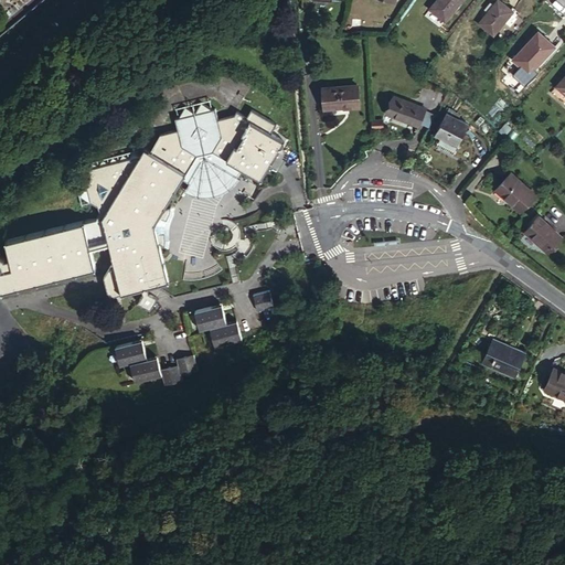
[(445,21),(460,0),(435,0),(429,9),(445,21)]
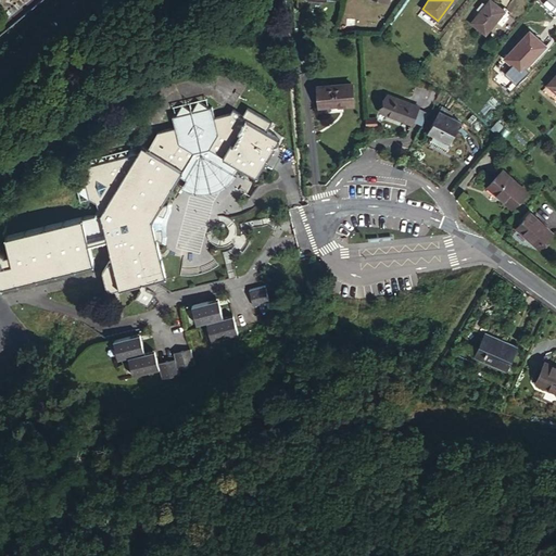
[(491,0),(488,0),(487,2),(481,10),(470,23),(485,35),(504,10),(491,0)]
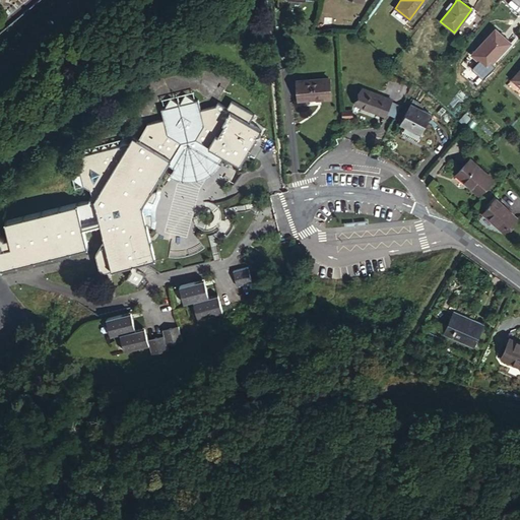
[(450,9),(455,2),(451,0),(450,0),(446,6),(450,9)]
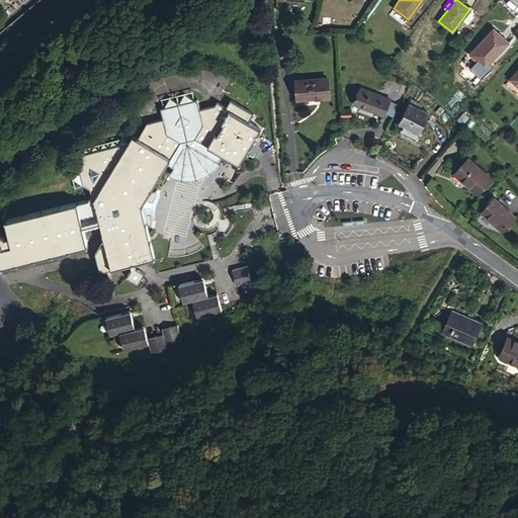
[(485,68),(509,41),(493,27),(469,54),(485,68)]
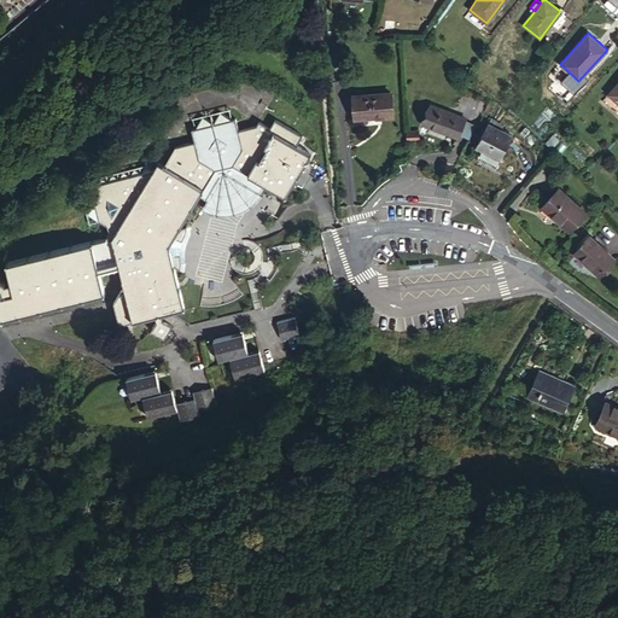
[(617,105),(617,82),(607,95),(617,105)]
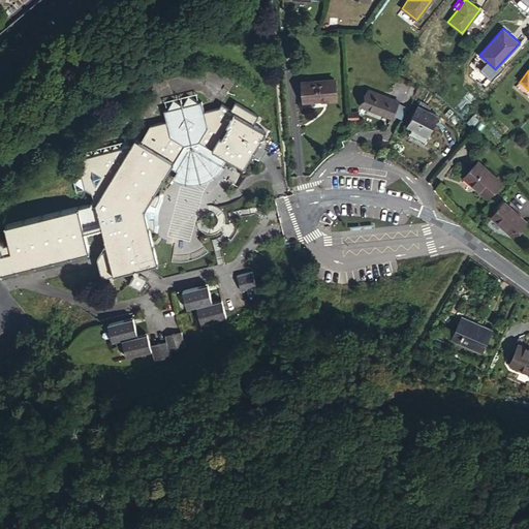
[(331,99),(330,79),(300,79),(301,97),(321,97),(321,99),(331,99)]
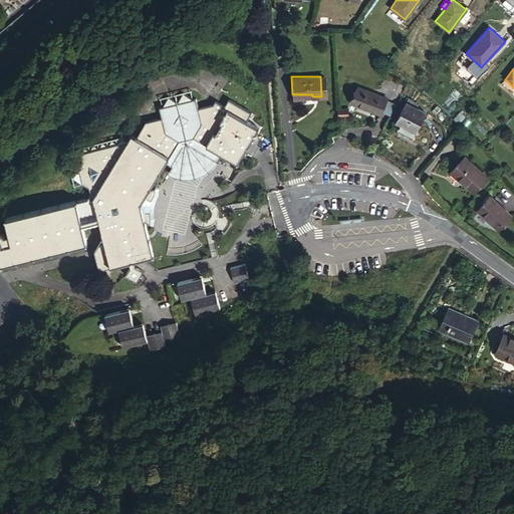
[(355,77),(347,92),(373,108),(382,93),(355,77)]
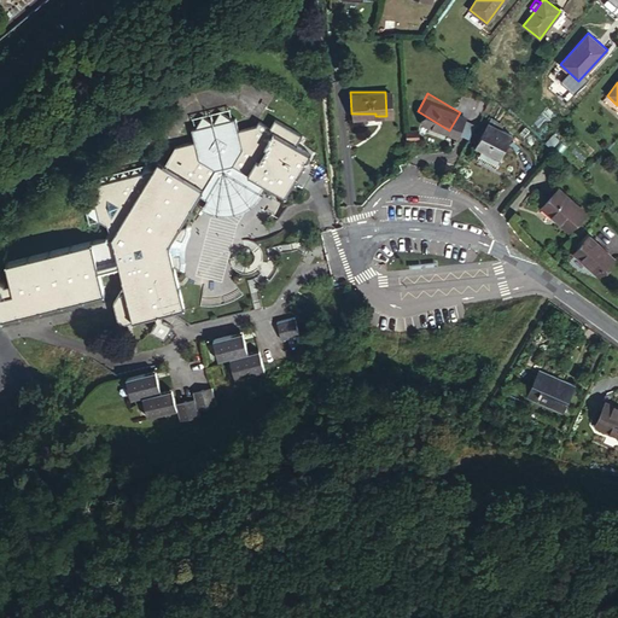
[(202,191),(192,205),(196,208),(202,211),(208,214),(214,216),(216,217),(220,217),(223,217),(232,216),(237,216),(243,213),(250,208),(254,204),(257,198),(263,187),(283,199),(309,157),(295,147),(301,138),(273,120),(267,128),(257,122),(254,127),(237,130),(234,120),(188,130),(191,143),(173,147),(162,165),(202,191)]
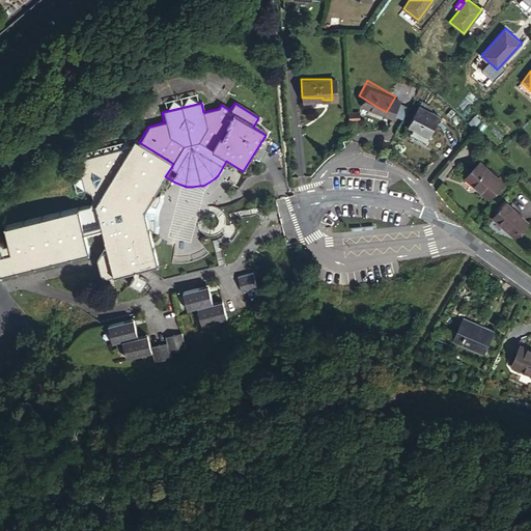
[(412,131),(427,139),(440,116),(419,105),(407,128),(412,131)]
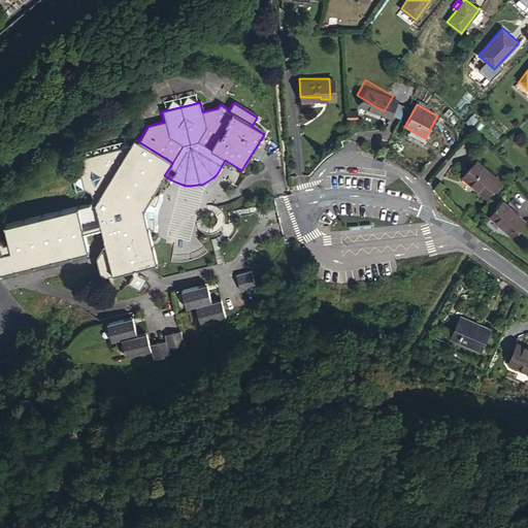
[(458,119),(452,112),(447,119),(453,125),(458,119)]
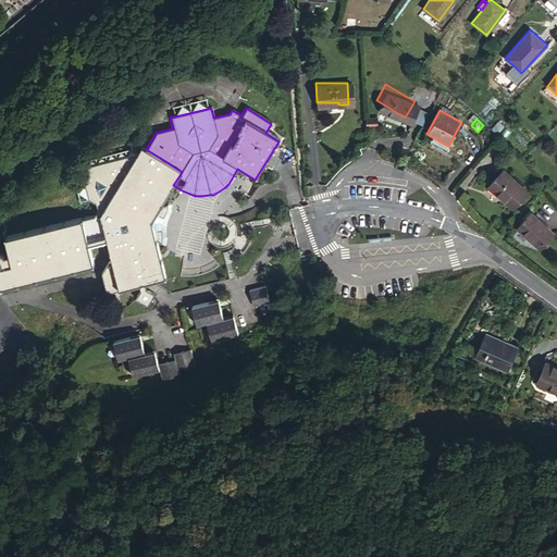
[(429,144),(445,152),(448,146),(432,137),(429,144)]
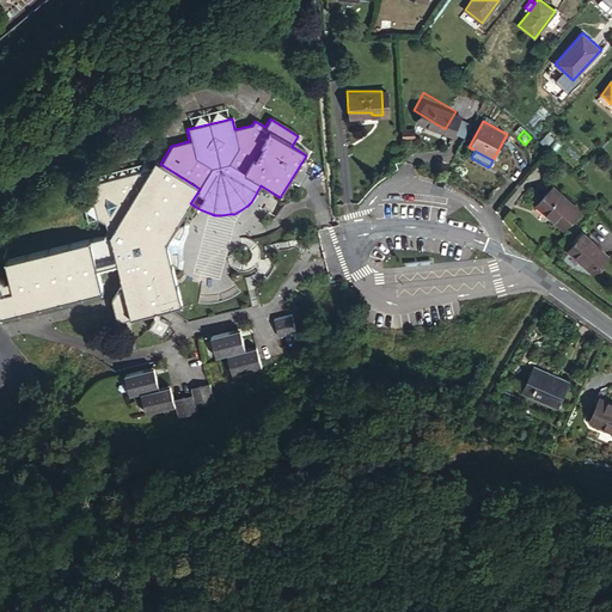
[(116,323),(151,314),(159,313),(181,307),(166,243),(190,203),(200,189),(160,164),(155,161),(151,169),(109,236),(116,264),(121,285),(110,300),(116,323)]
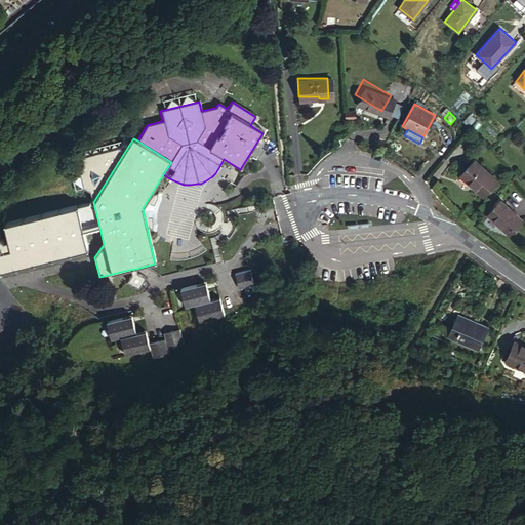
[(93,202),(129,145),(80,157),(82,165),(73,182),(89,192),(91,198),(88,203),(3,223),(7,239),(3,239),(0,237),(0,247),(0,250),(0,249),(0,270),(87,250),(83,231),(99,227),(93,202)]
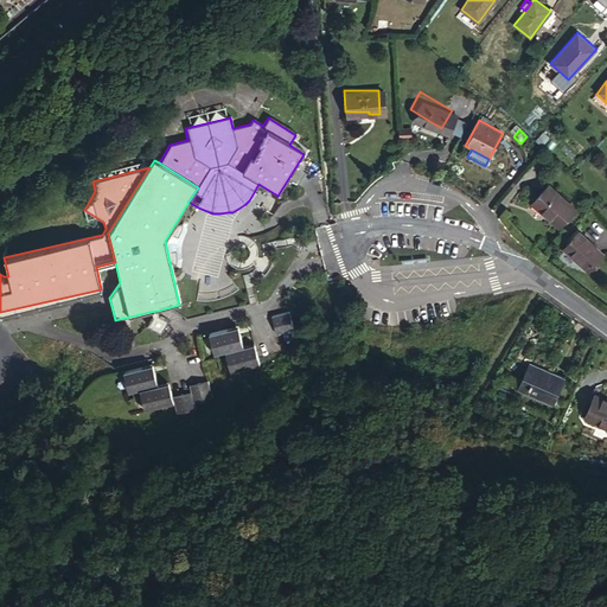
[(528,202),(554,227),(572,209),(544,184),(528,202)]
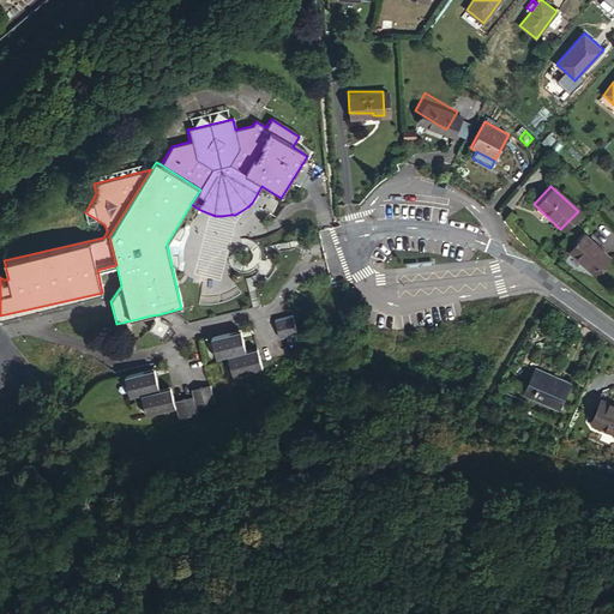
[(589,274),(603,259),(579,236),(566,250),(589,274)]
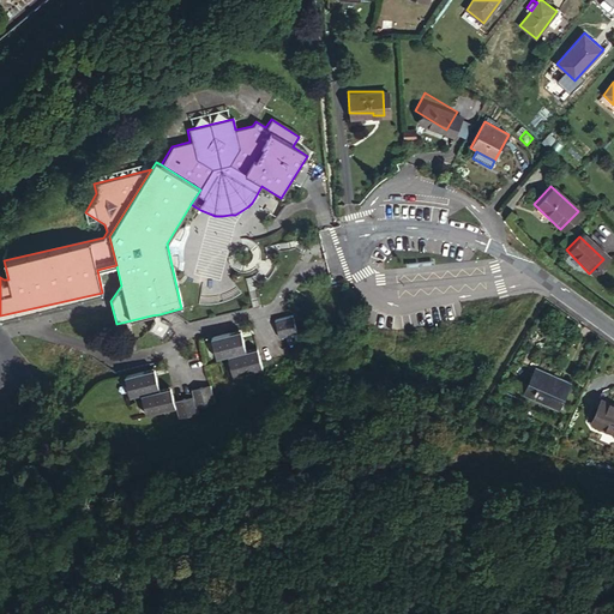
[(160,314),(151,315),(152,321),(148,329),(162,338),(170,326),(161,319),(160,314)]
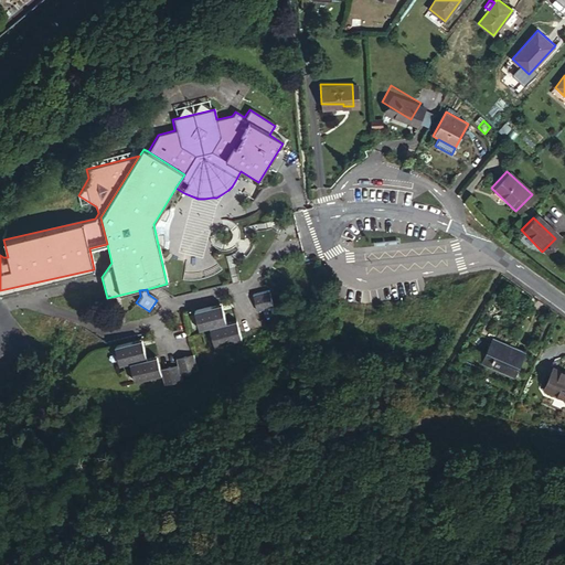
[(252,296),(255,312),(272,309),(268,291),(252,296)]
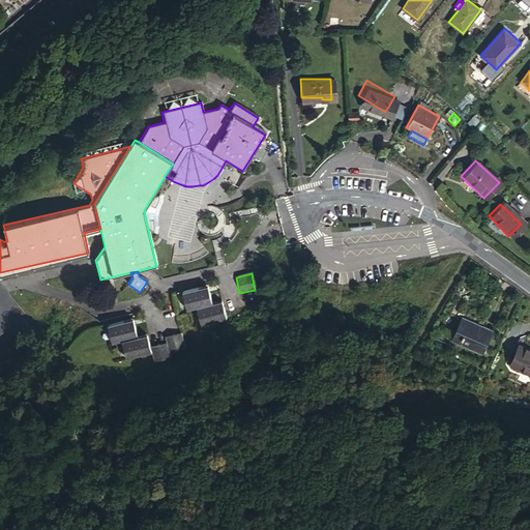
[(196,307),(211,304),(207,286),(181,292),(185,310),(196,307)]
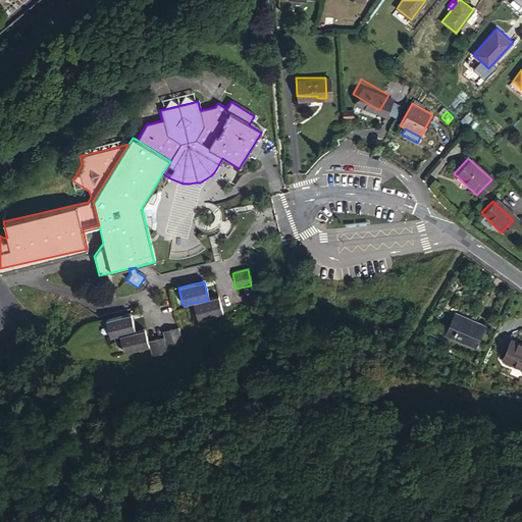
[(208,300),(193,303),(197,321),(221,315),(217,297),(208,300)]
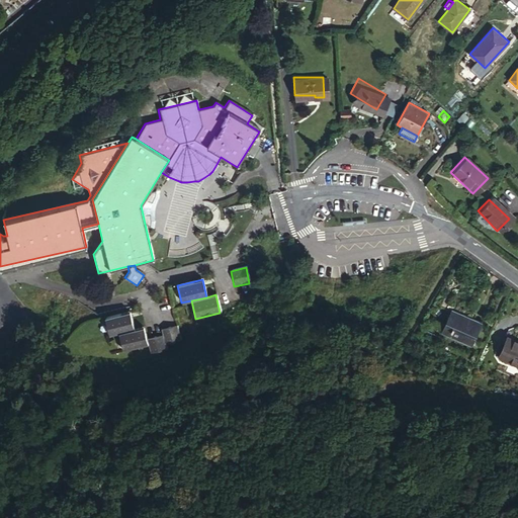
[(468,320),(469,317),(450,309),(449,312),(468,320)]
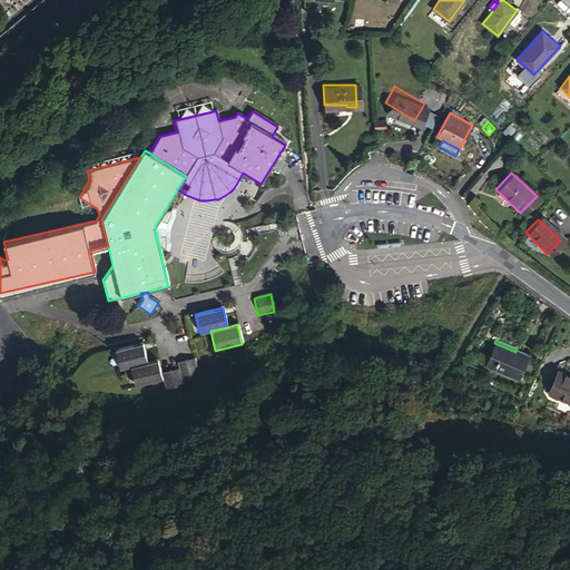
[(528,354),(517,349),(516,352),(494,343),(488,357),(497,362),(492,369),(516,380),(528,354)]
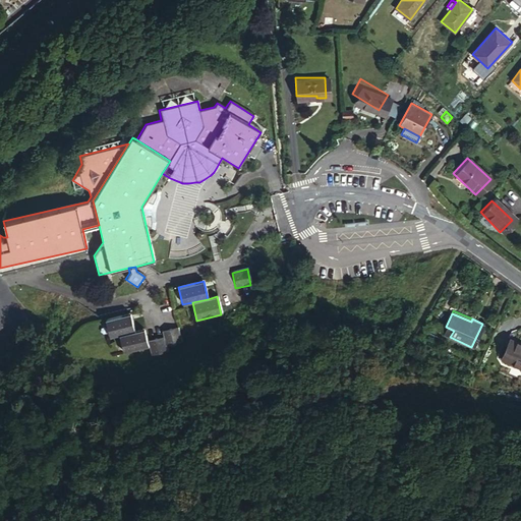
[(119,336),(133,332),(129,314),(105,320),(109,338),(119,336)]
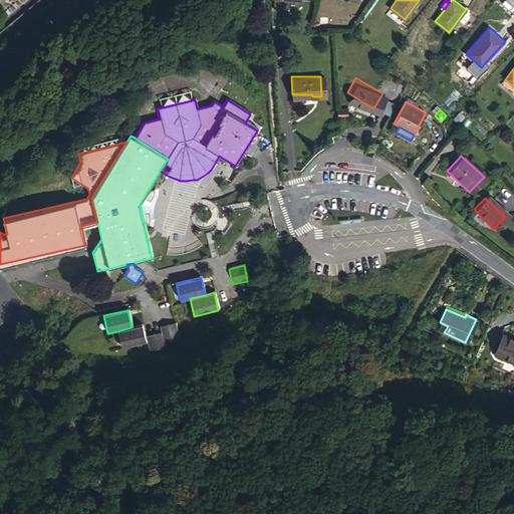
[(437,328),(444,332),(448,326),(440,322),(437,328)]
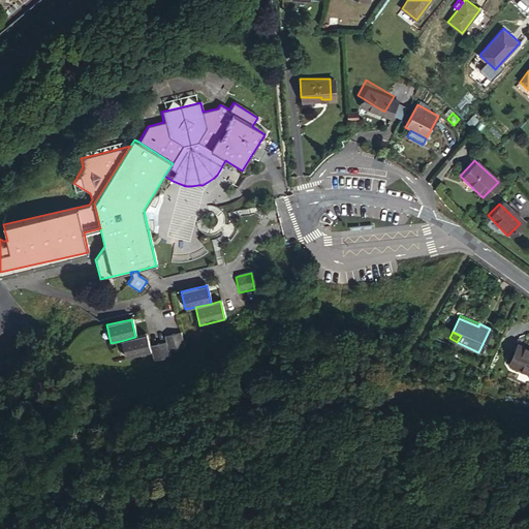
[(164,337),(165,343),(167,352),(183,349),(180,334),(164,337)]
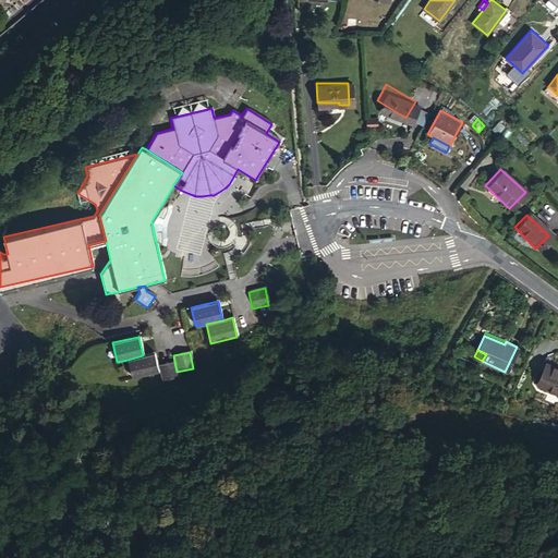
[(154,353),(143,355),(128,360),(132,378),(158,372),(157,366),(154,353)]
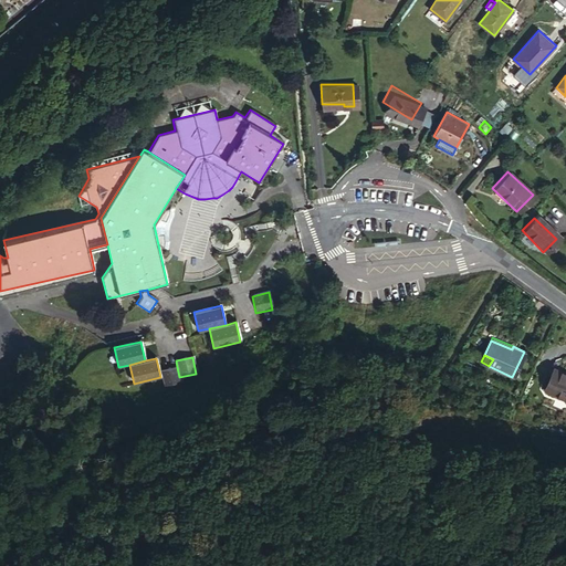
[(177,367),(159,371),(160,377),(163,388),(180,384),(179,377),(177,367)]
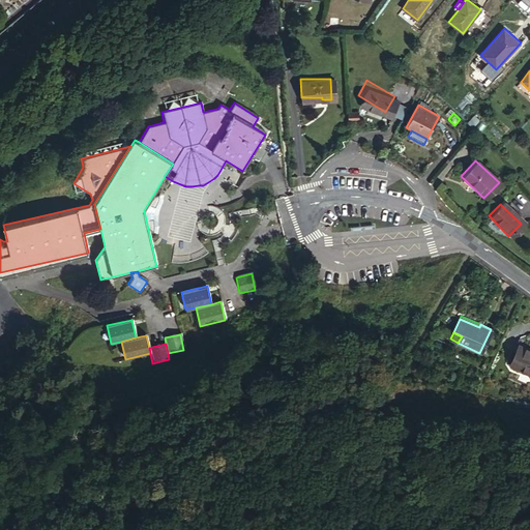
[(529,375),(529,350),(519,345),(509,365),(529,375)]
